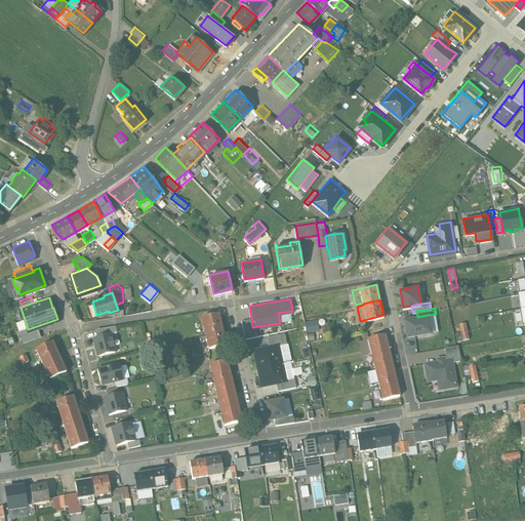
[(218,311),(201,315),(205,330),(223,326),(218,311)]
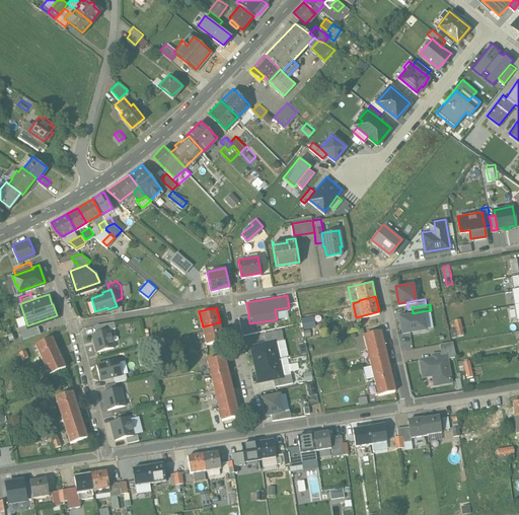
[(413,313),(400,315),(402,330),(425,326),(423,311),(413,313)]
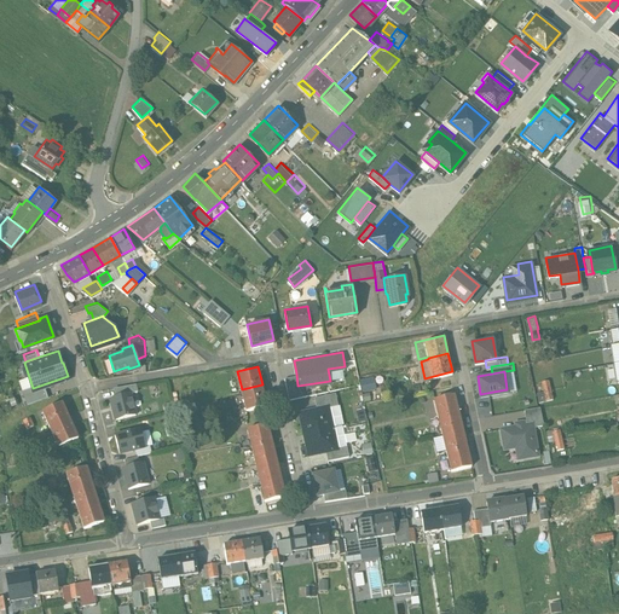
[(298,386),(296,374),(284,376),(289,397),(302,394),(307,393),(306,384),(298,386)]
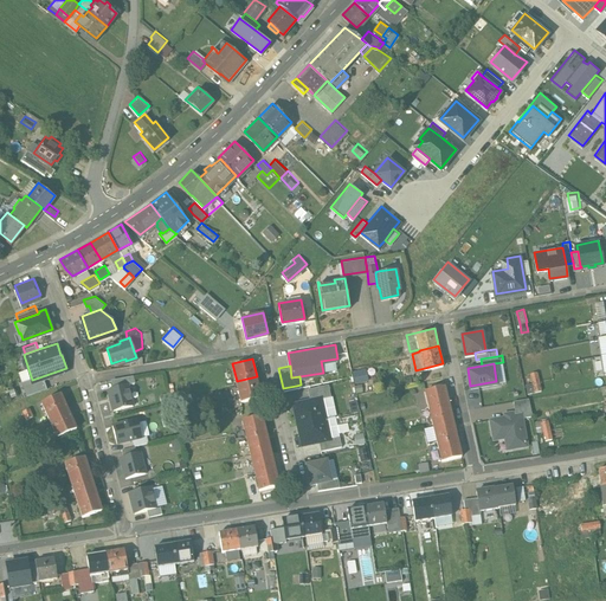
[(536,369),(523,373),(526,382),(533,380),(539,379),(536,369)]
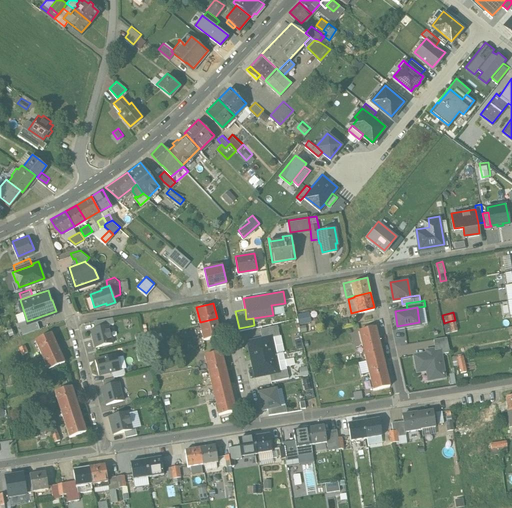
[(112,315),(95,318),(96,325),(108,323),(114,321),(112,315)]
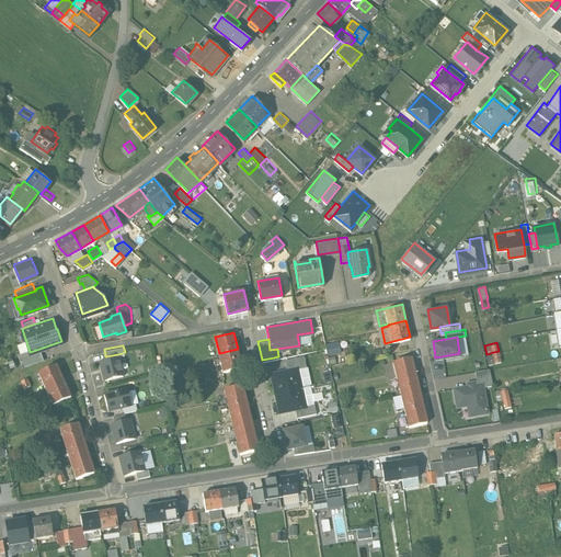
[(238,349),(219,353),(224,370),(241,365),(238,349)]
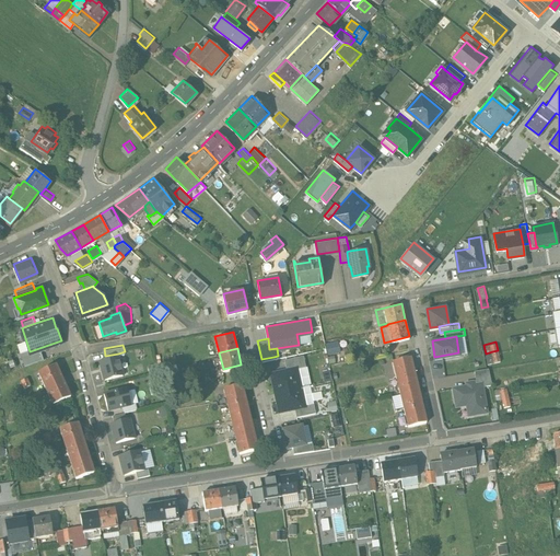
[(498,350),(492,351),(486,354),(487,362),(488,366),(500,363),(499,359),(500,359),(498,350)]
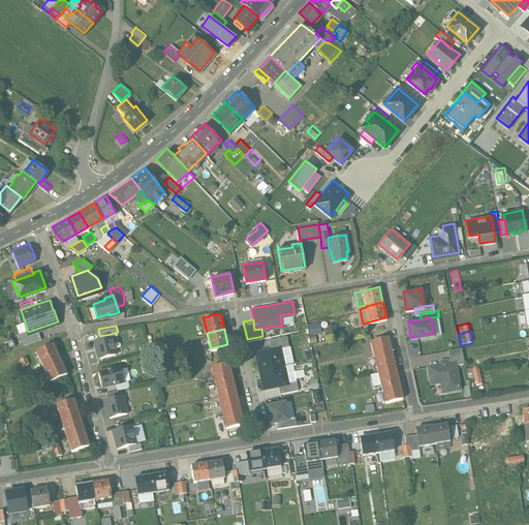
[(116,351),(112,334),(99,336),(94,338),(99,357),(116,351)]
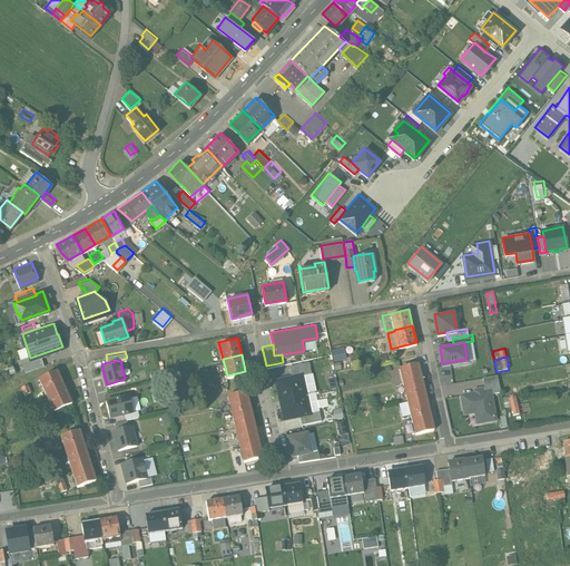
[(275,378),(279,398),(315,390),(308,360),(290,364),(292,374),(275,378)]
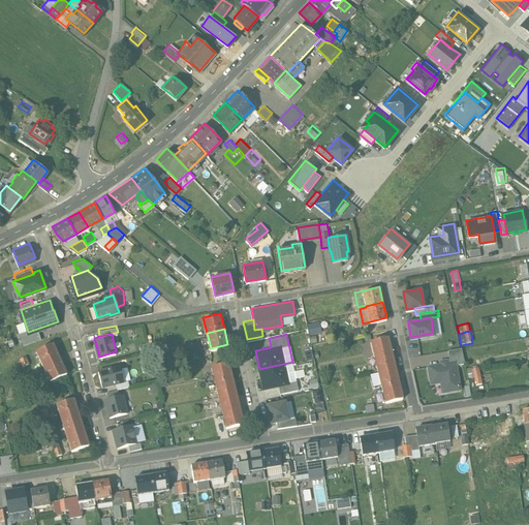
[(387,335),(371,339),(374,356),(392,350),(387,335)]
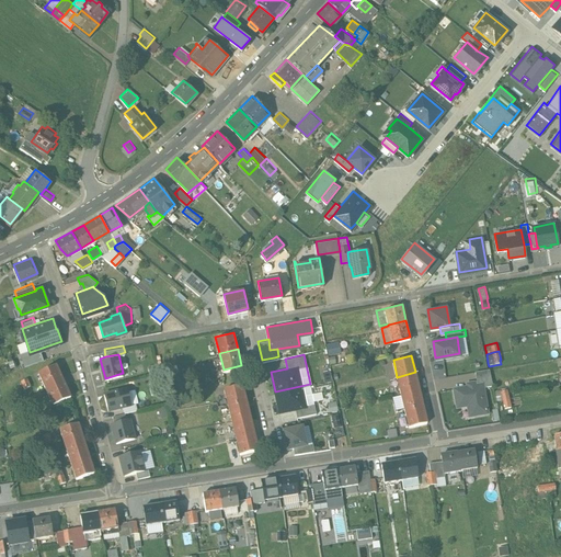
[(56,362),(38,371),(46,386),(64,378),(56,362)]
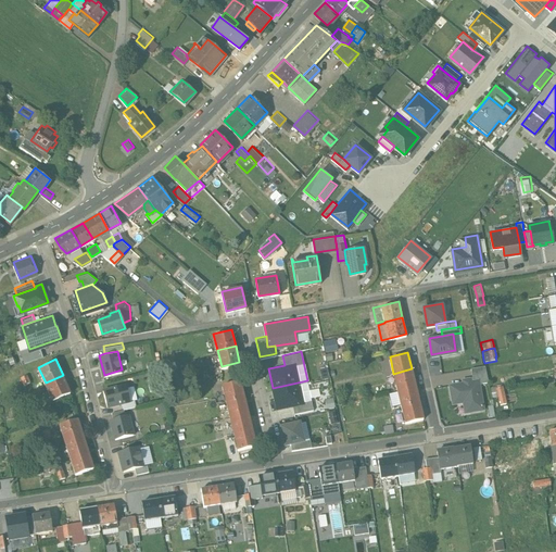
[(412,368),(393,374),(397,389),(416,385),(412,368)]
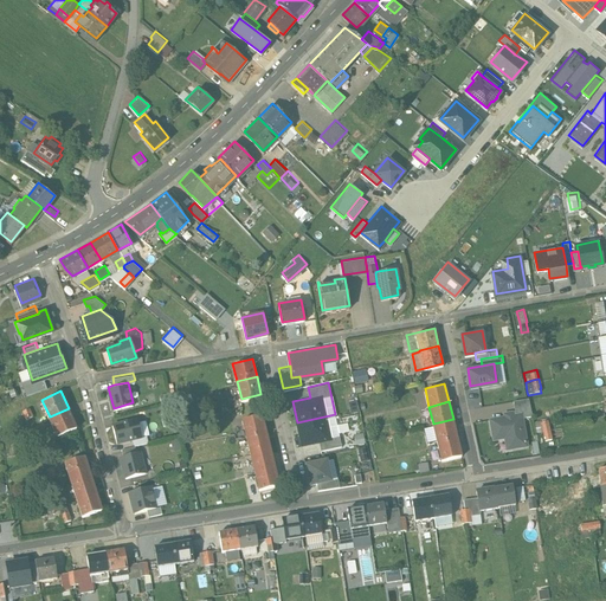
[(28,406),(23,408),(26,417),(33,413),(28,406)]
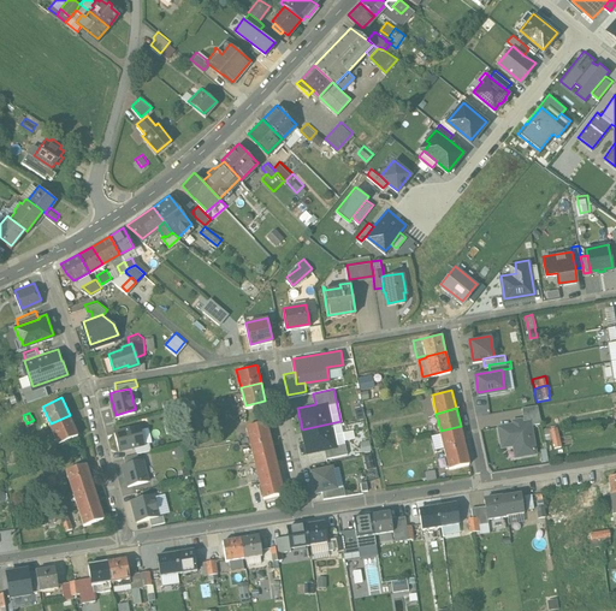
[(70,415),(51,423),(58,442),(77,433),(70,415)]
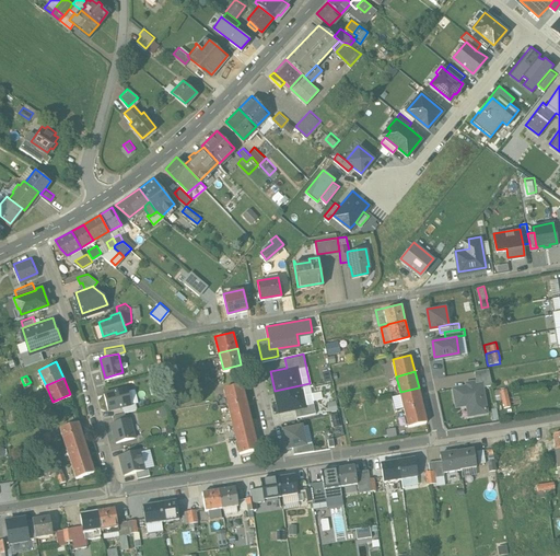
[(467,383),(453,386),(456,404),(471,402),(473,413),(487,410),(481,381),(475,382),(467,383)]
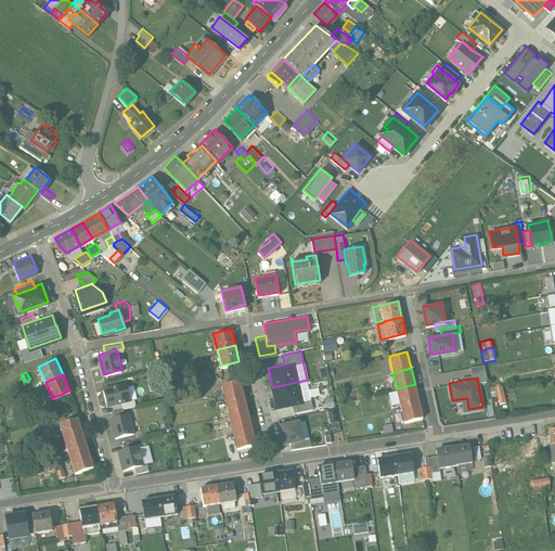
[(240,379),(221,383),(226,399),(244,395),(240,379)]
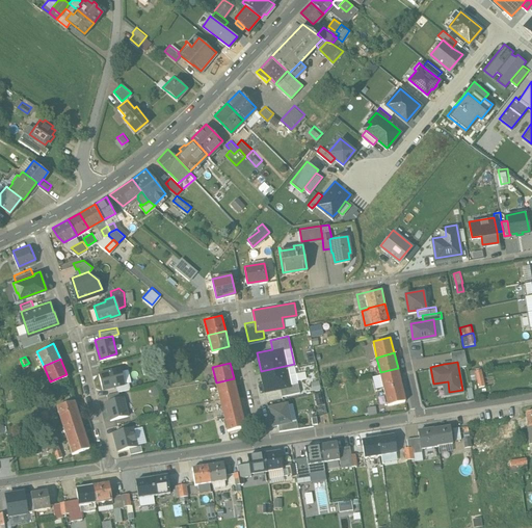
[(261,371),(265,389),(280,386),(290,384),(290,383),(298,381),(294,364),(261,371)]
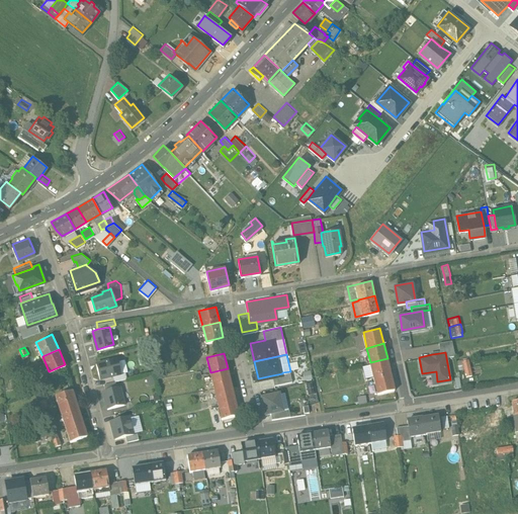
[(117,356),(96,361),(99,377),(113,373),(121,371),(117,356)]
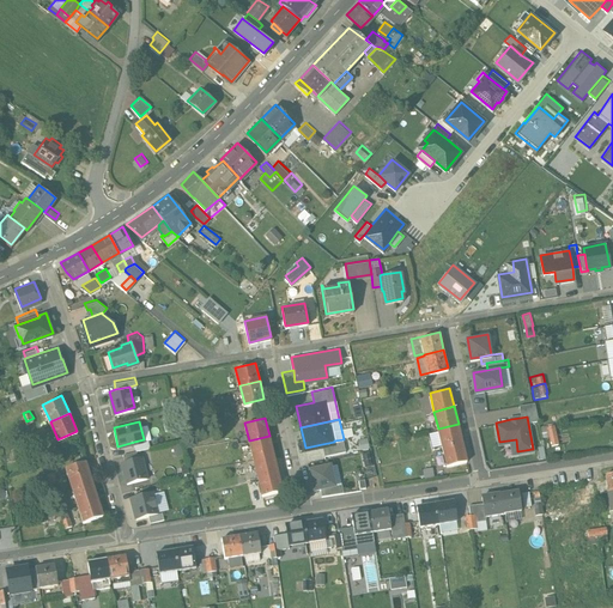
[(459,424),(438,429),(442,445),(462,441),(459,424)]
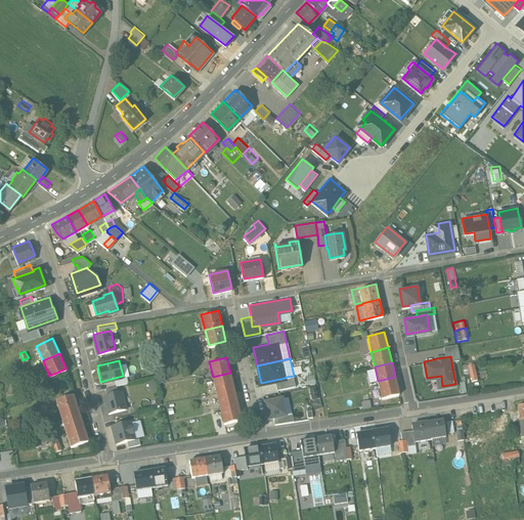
[(230,373),(213,377),(217,392),(233,388),(230,373)]
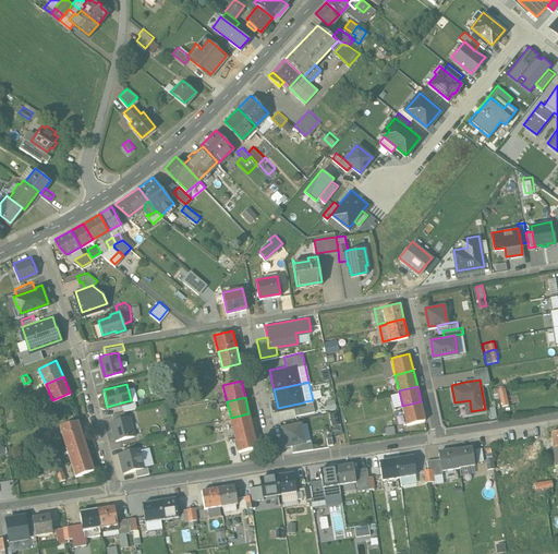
[(38,398),(32,401),(35,408),(41,406),(38,398)]
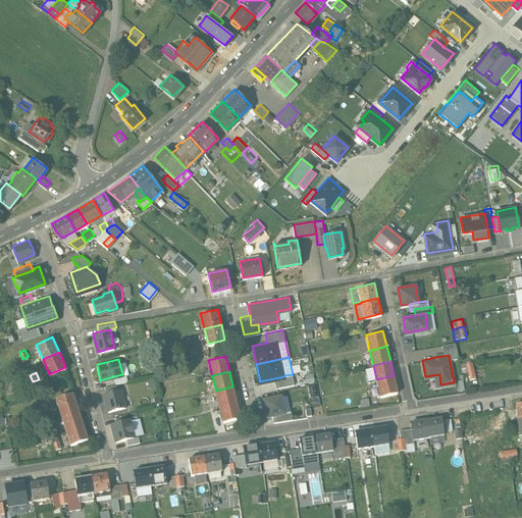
[(122,374),(114,376),(116,382),(127,379),(125,373),(122,374)]
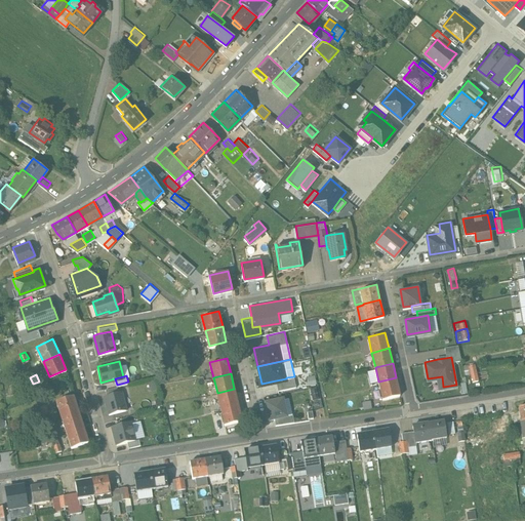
[(286,378),(276,381),(278,389),(295,385),(294,376),(286,377),(286,378)]
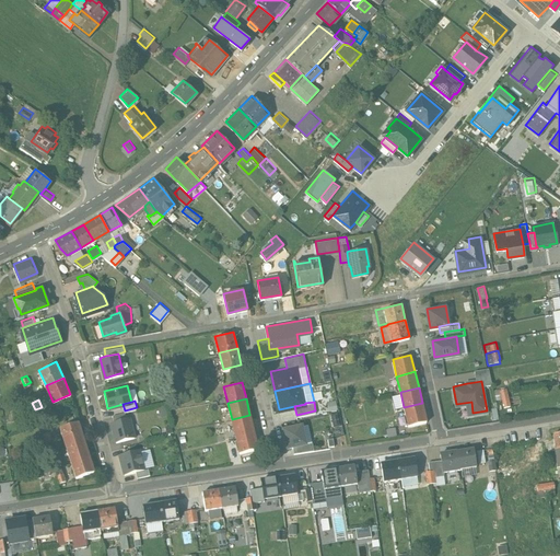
[(422,403),(404,407),(408,424),(427,419),(422,403)]
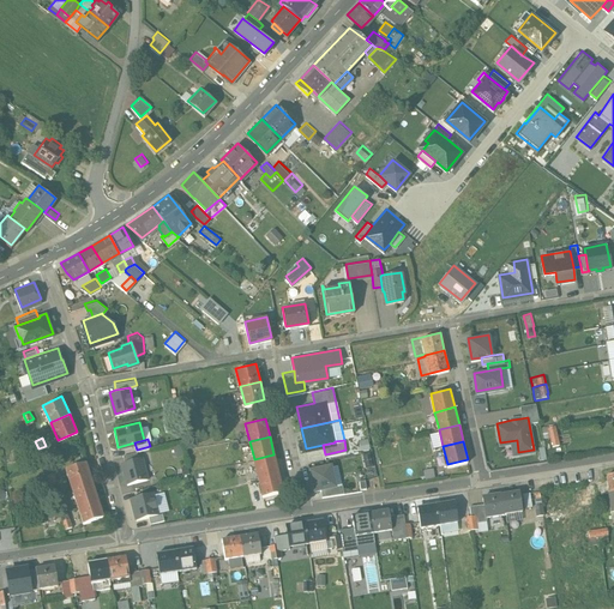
[(122,453),(125,460),(138,457),(137,450),(122,453)]
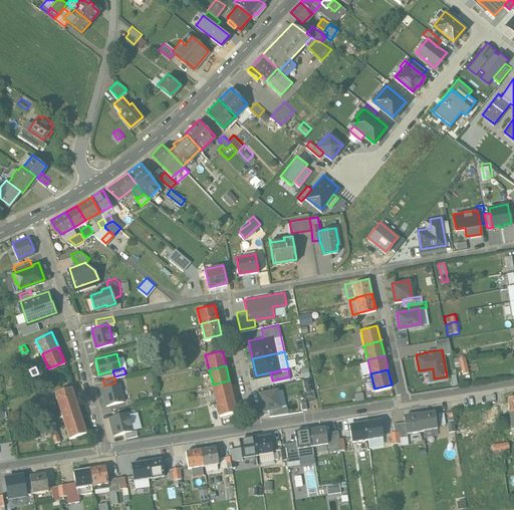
[(310,376),(304,377),(306,390),(312,389),(310,376)]
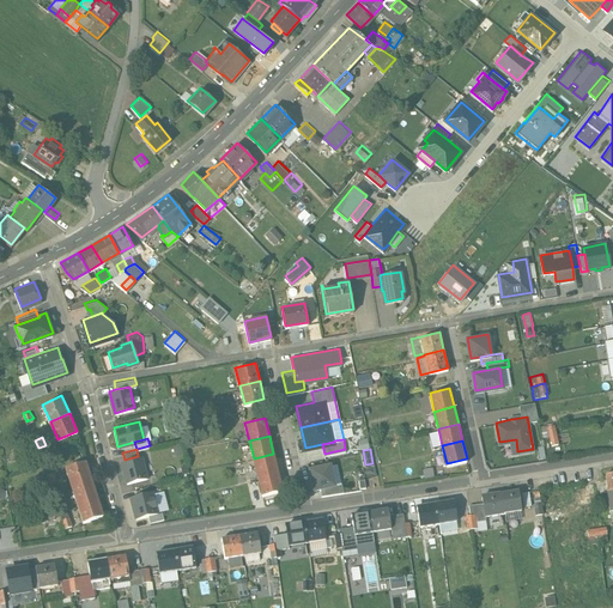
[(273,454),(254,458),(258,475),(278,470),(273,454)]
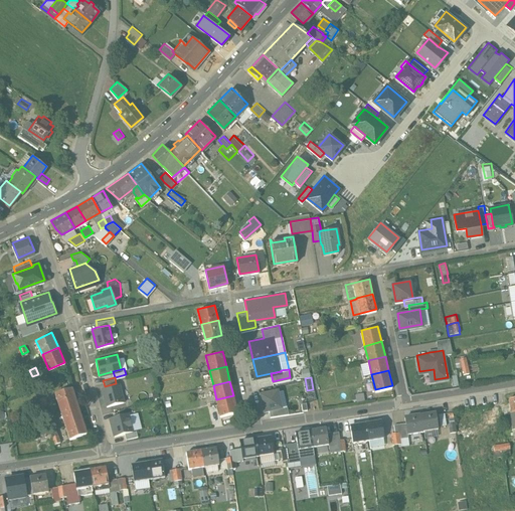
[(119,382),(116,383),(105,386),(103,386),(107,404),(124,400),(119,382)]
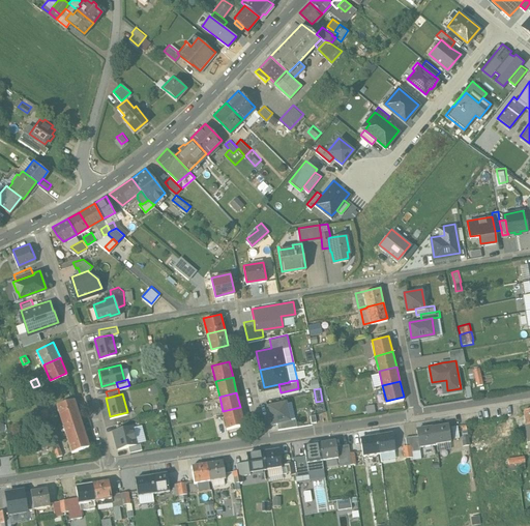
[(74,398),(57,403),(62,419),(79,413),(74,398)]
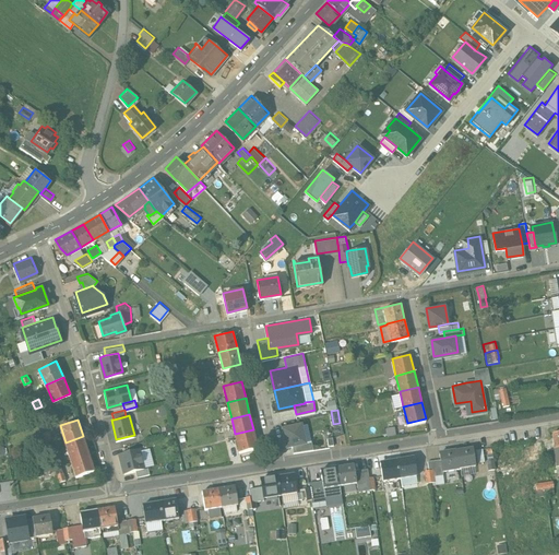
[(300,423),(283,427),(286,446),(293,445),(305,441),(300,423)]
